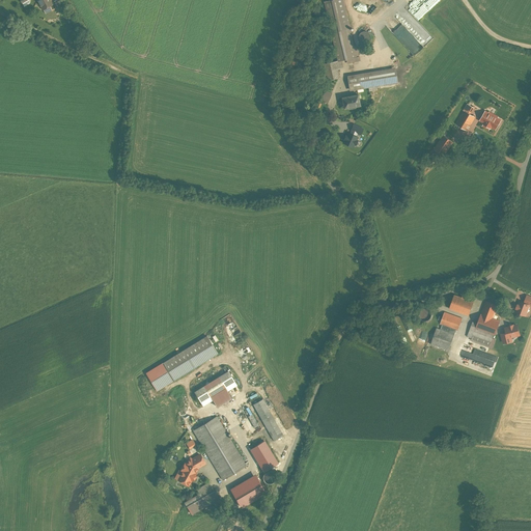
[(37,0),(38,0),(42,5),(40,6),(43,8),(44,9),(52,4),(49,0),(37,0)]
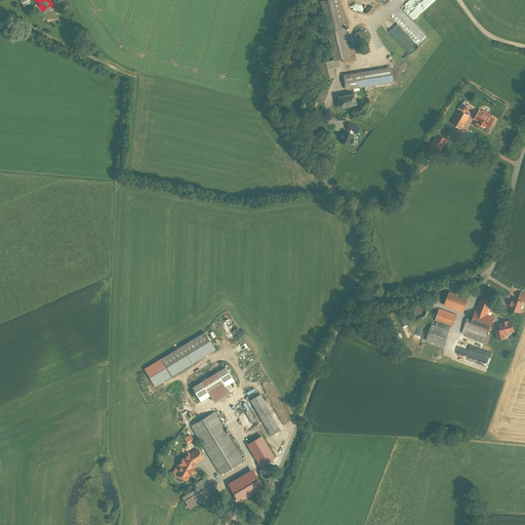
[(338,0),(328,0),(320,2),(327,32),(346,28),(338,0)]
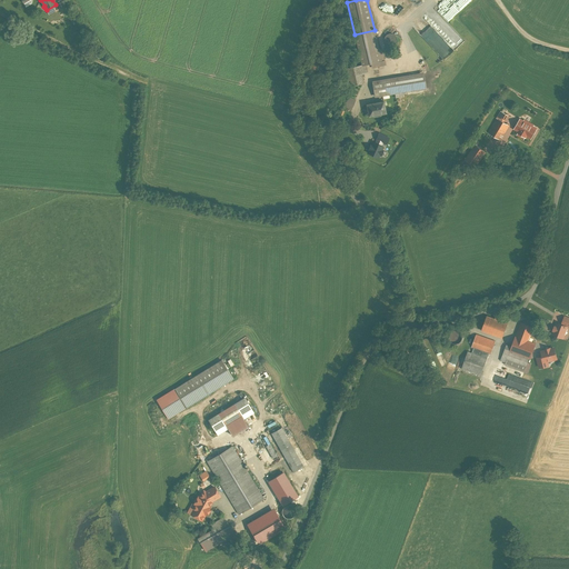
[(375,30),(355,35),(359,56),(362,66),(366,65),(385,60),(381,51),(380,51),(375,30)]
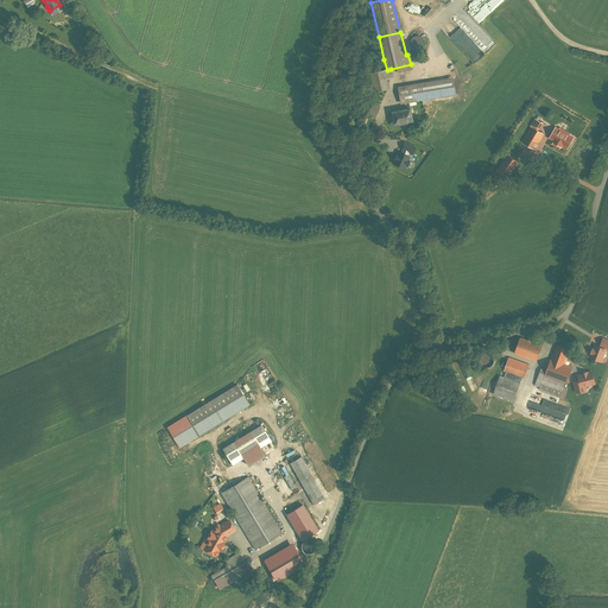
[(417,36),(416,36),(415,36),(415,37),(413,37),(412,38),(412,39),(411,40),(411,42),(411,43),(411,44),(411,45),(412,46),(412,48),(413,48),(415,49),(416,49),(417,49),(418,49),(419,49),(420,49),(422,48),(423,46),(424,45),(424,44),(424,43),(424,42),(424,40),(424,39),(423,38),(422,37),(420,37),(419,36),(418,36),(417,36)]
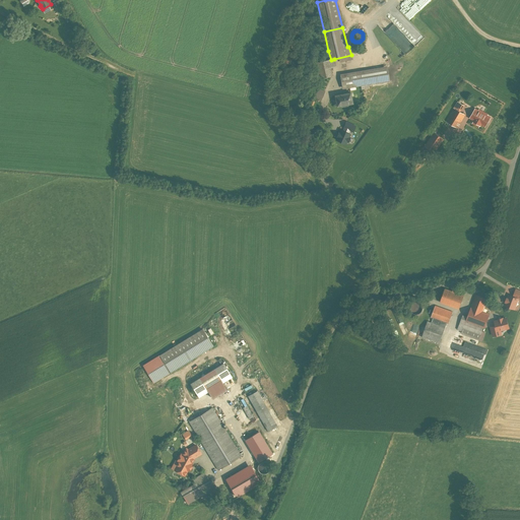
[(331,60),(317,63),(319,74),(320,78),(332,76),(330,67),(336,66),(334,59),(331,60)]
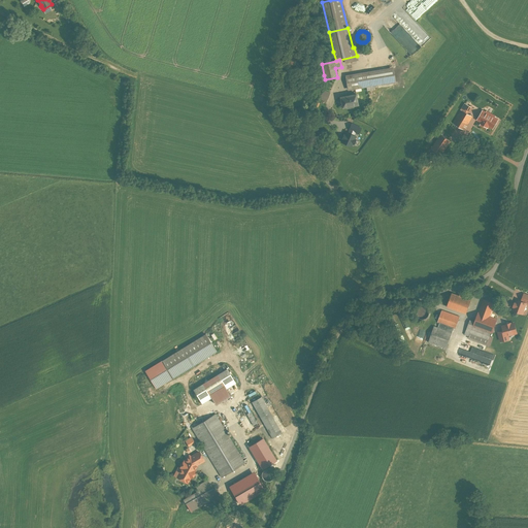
[(392,68),(352,75),(354,89),(367,86),(367,90),(370,90),(374,89),(374,85),(395,81),(392,68)]
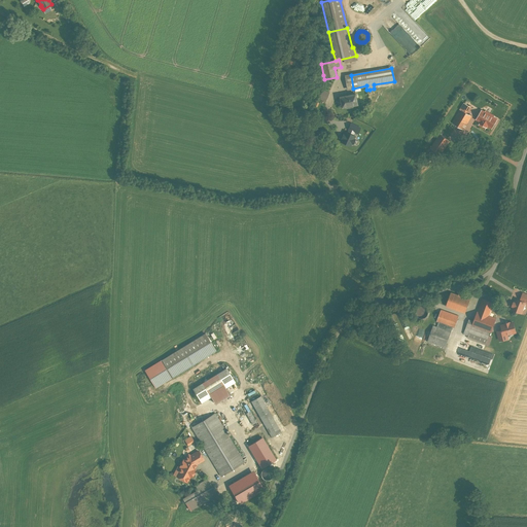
[(329,93),(323,90),(319,99),(325,101),(329,93)]
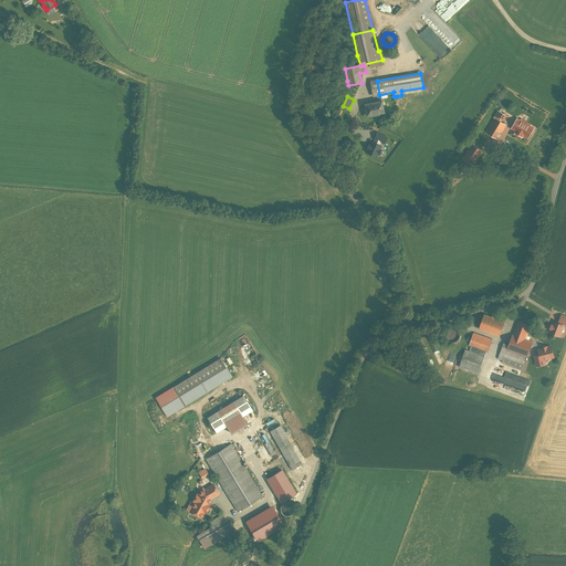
[(381,101),(375,102),(365,104),(367,116),(373,115),(373,116),(379,115),(379,114),(384,113),(381,101)]
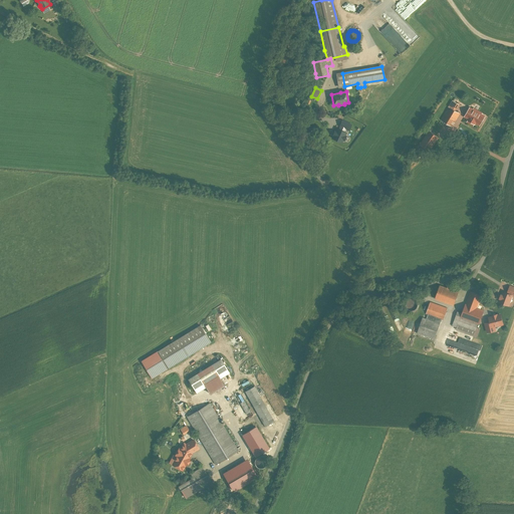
[(453,100),(442,119),(452,126),(461,112),(458,111),(458,112),(454,109),(458,103),(453,100)]
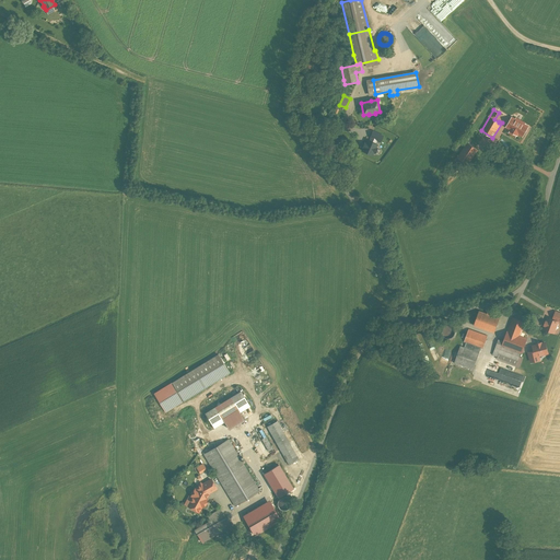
[(515,119),(512,118),(506,127),(510,129),(510,130),(517,135),(517,133),(522,137),(527,127),(524,125),(525,124),(516,118),(515,119)]
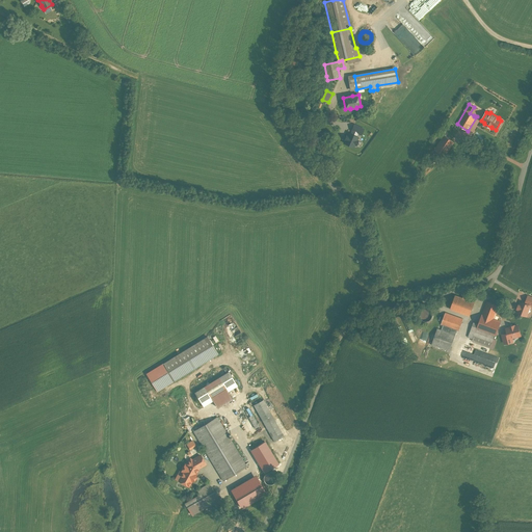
[(354,125),(351,130),(352,131),(357,133),(362,134),(364,129),(354,125)]
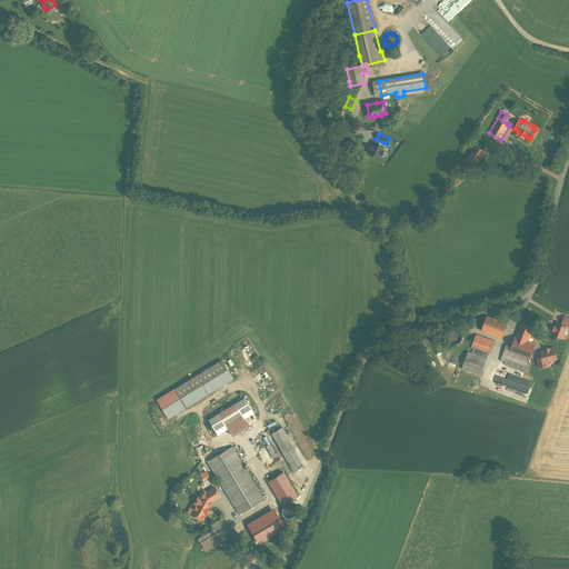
[(376,143),(372,142),(371,146),(369,150),(368,153),(378,158),(379,155),(381,150),(382,147),(380,146),(376,143)]
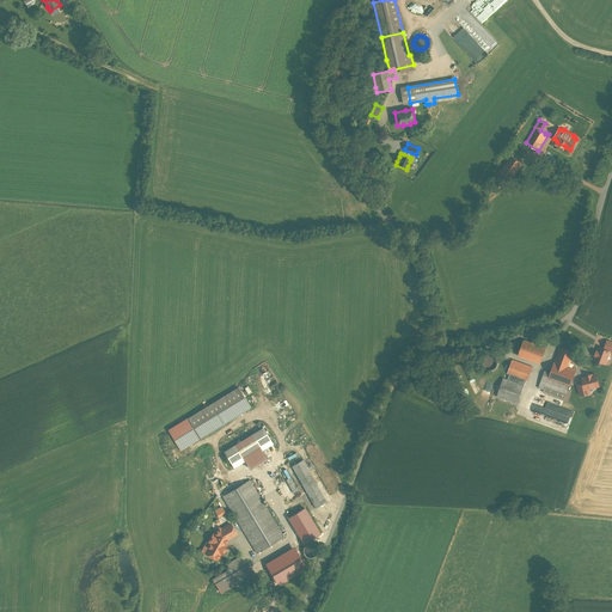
[(522,163),(512,155),(501,172),(512,179),(522,163)]
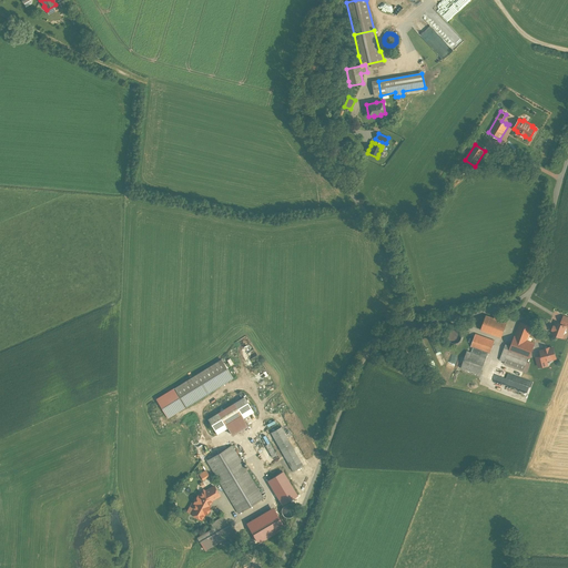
[(494,318),(486,315),(480,330),(501,337),(508,318),(496,314),(494,318)]
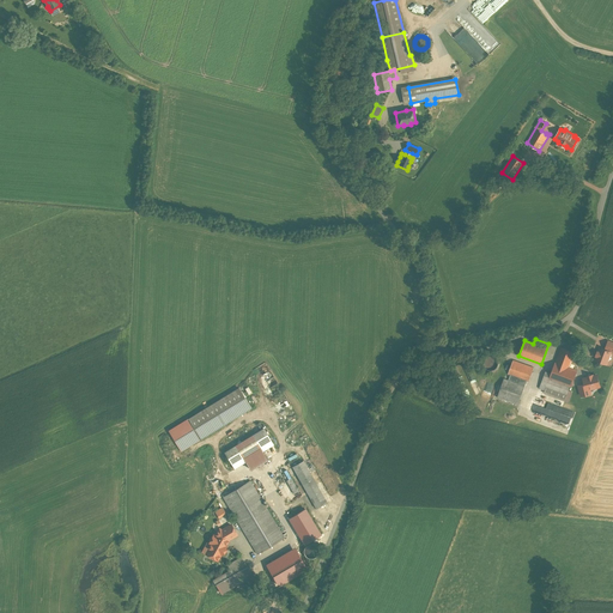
[(562,347),(551,374),(546,371),(539,388),(545,390),(546,387),(568,394),(570,386),(566,384),(571,369),(569,368),(575,352),(562,347)]
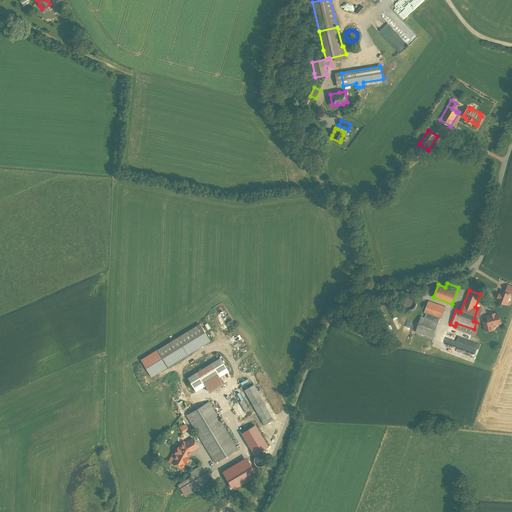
[(414,298),(412,298),(410,298),(407,299),(406,301),(405,303),(405,304),(406,306),(407,308),(409,309),(412,309),(414,309),(416,307),(417,305),(417,303),(417,301),(415,299),(414,298)]
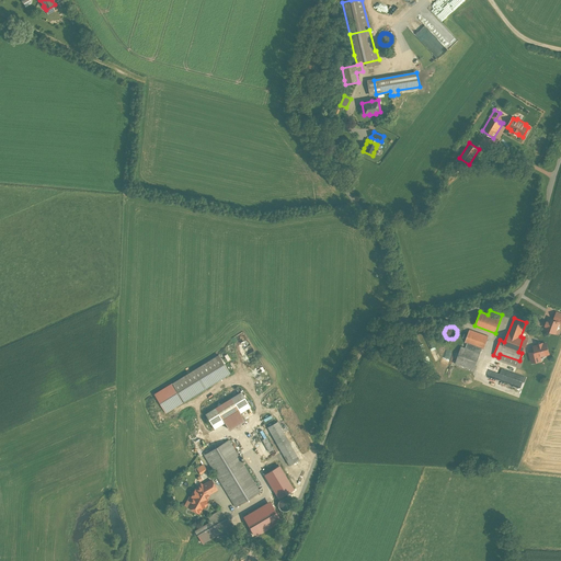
[(489,336),(470,330),(465,342),(467,343),(466,348),(461,346),(456,364),(474,370),(482,348),(484,348),(489,336)]
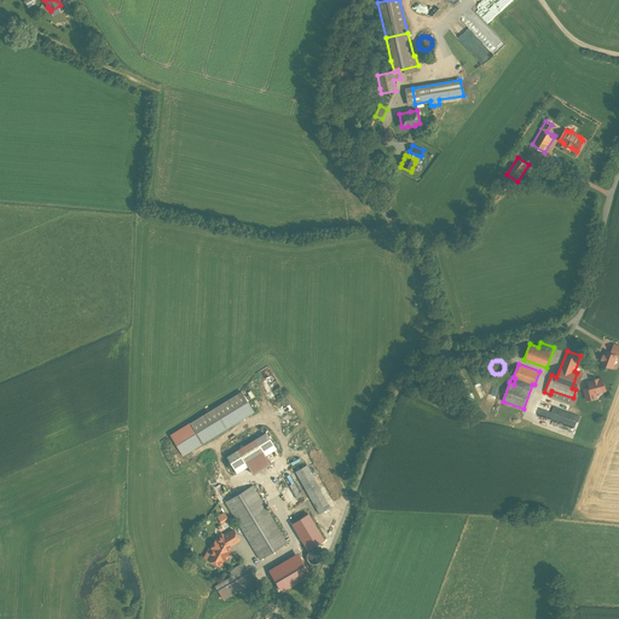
[(595,380),(577,372),(572,388),(576,389),(590,394),(595,380)]
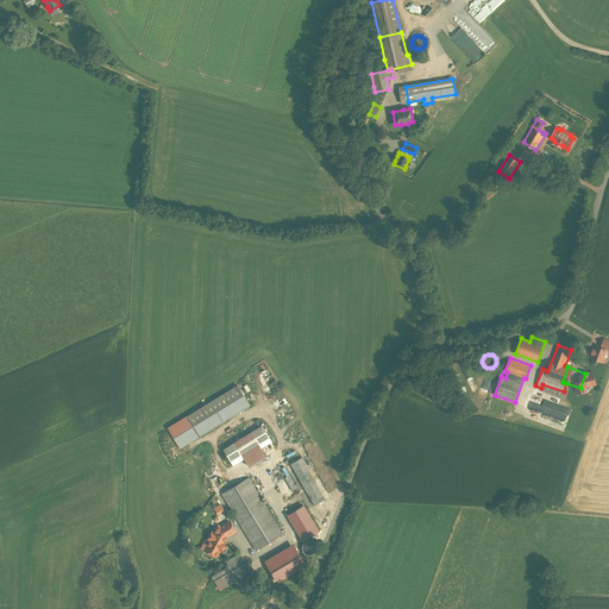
[(238,385),(168,428),(180,449),(186,445),(250,406),(238,385)]
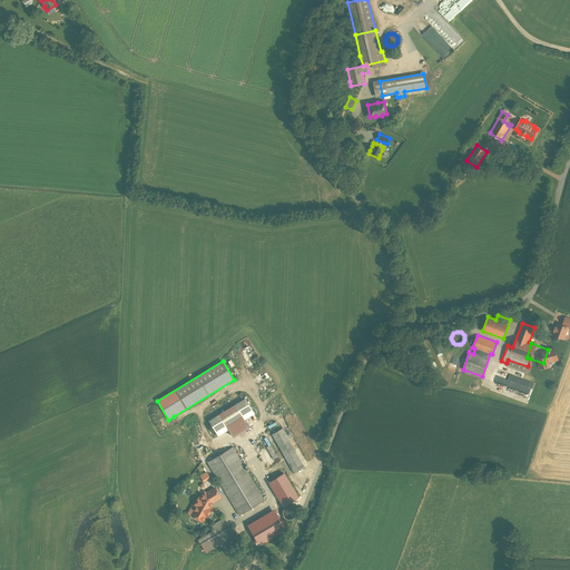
[(246,399),(209,421),(218,435),(228,430),(244,420),(255,413),(246,399)]
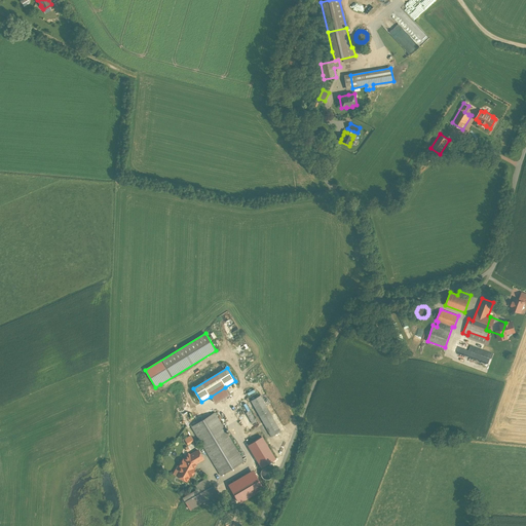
[(225,387),(211,397),(215,403),(229,393),(225,387)]
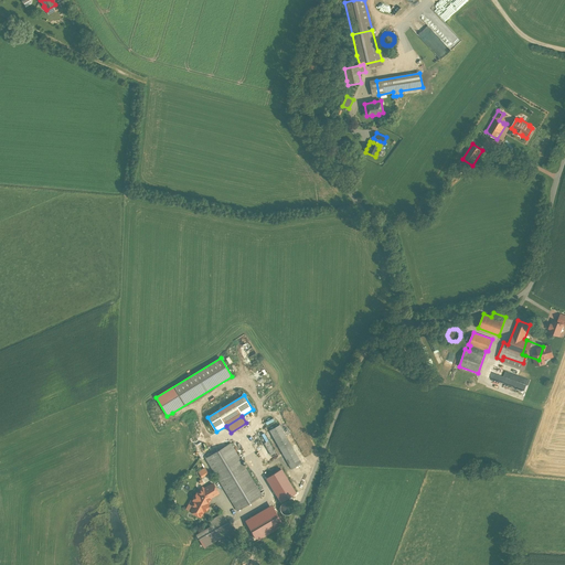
[(304,466),(279,425),(270,429),(292,469),(298,466),(300,468),(304,467),(304,466)]
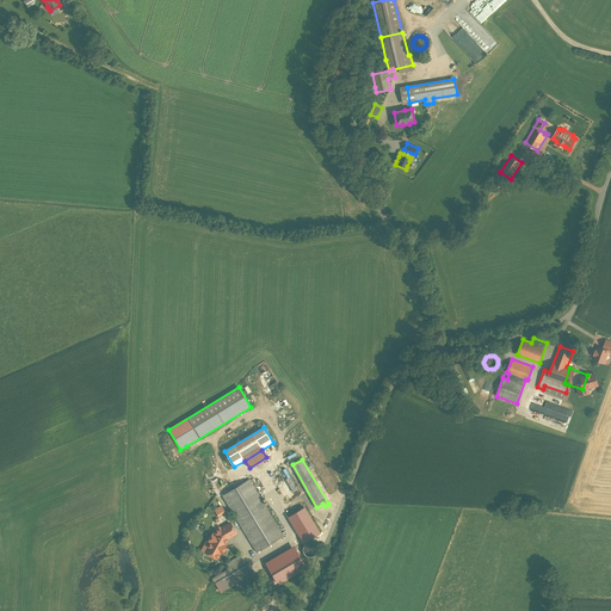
[(297,489),(290,476),(287,479),(294,492),(297,489)]
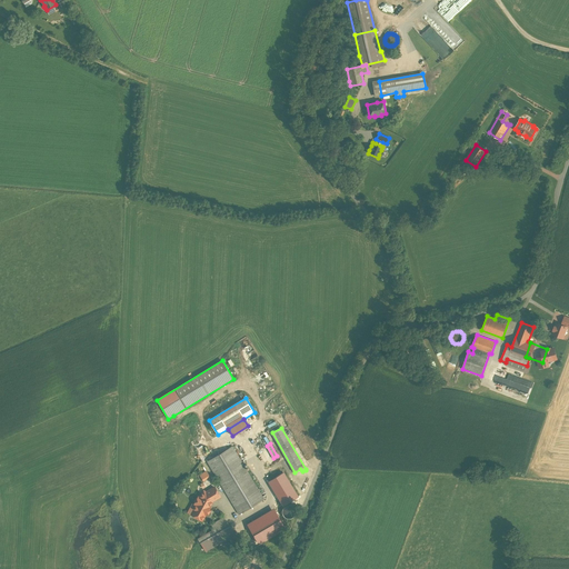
[(263,499),(232,446),(207,461),(239,515),(263,499)]
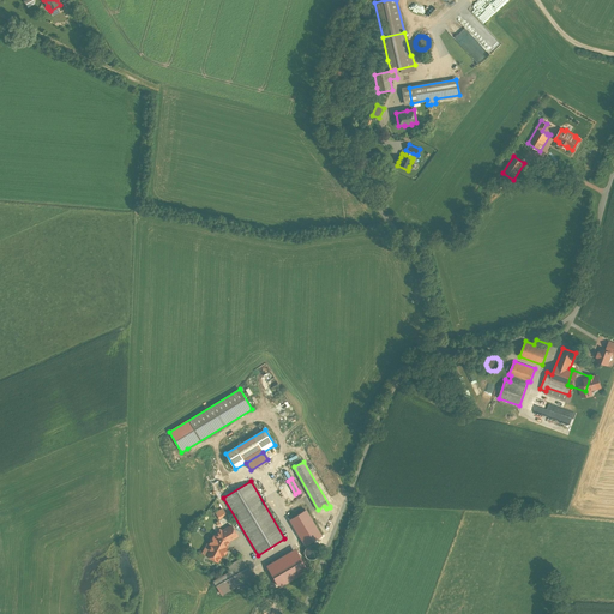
[(324,535),(306,504),(293,511),(311,542),(324,535)]
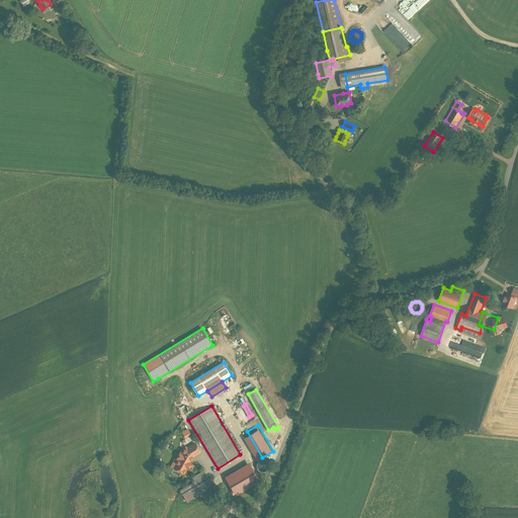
[(195,443),(186,448),(184,452),(181,451),(180,453),(179,453),(177,456),(178,457),(180,459),(175,468),(184,473),(187,468),(191,461),(190,461),(194,455),(200,451),(195,443)]
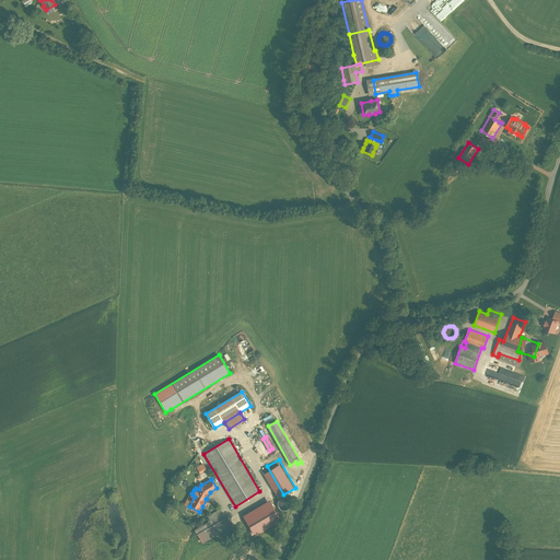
[(287,497),(284,497),(283,497),(282,497),(281,498),(280,499),(279,500),(279,501),(278,503),(278,504),(279,505),(279,506),(280,508),(280,509),(281,509),(282,510),(284,510),(286,510),(287,510),(288,510),(289,509),(290,509),(291,508),(291,506),(292,505),(292,504),(292,502),(292,501),(291,500),(291,499),(290,498),(289,498),(288,497),(287,497)]
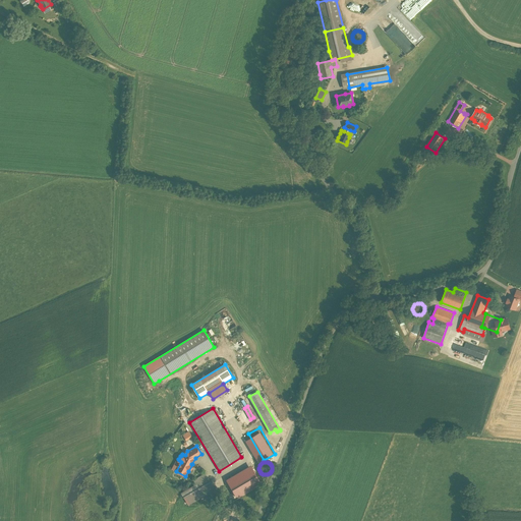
[(257,470),(230,486),(236,498),(264,481),(257,470)]
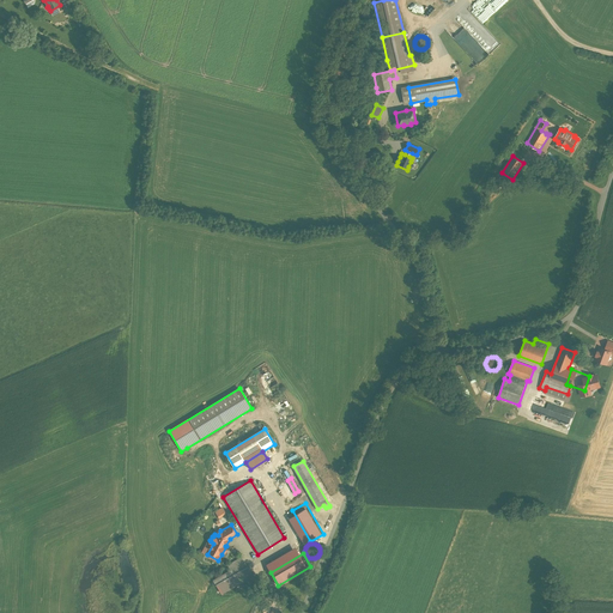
[(246,563),(238,568),(235,562),(228,565),(231,571),(238,583),(253,575),(246,563)]
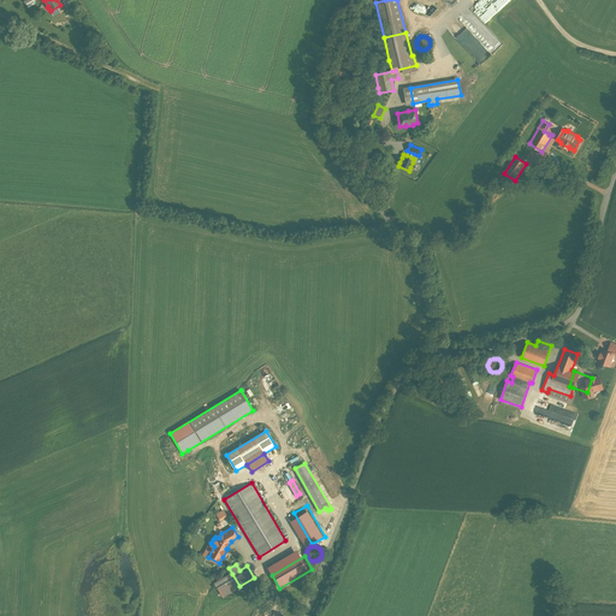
[(232,574),(214,584),(223,596),(240,586),(232,574)]
